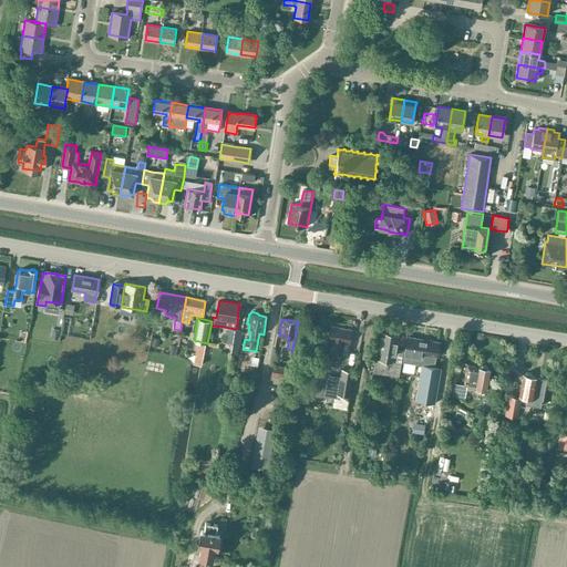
[(50,332),(52,323),(42,322),(41,330),(50,332)]
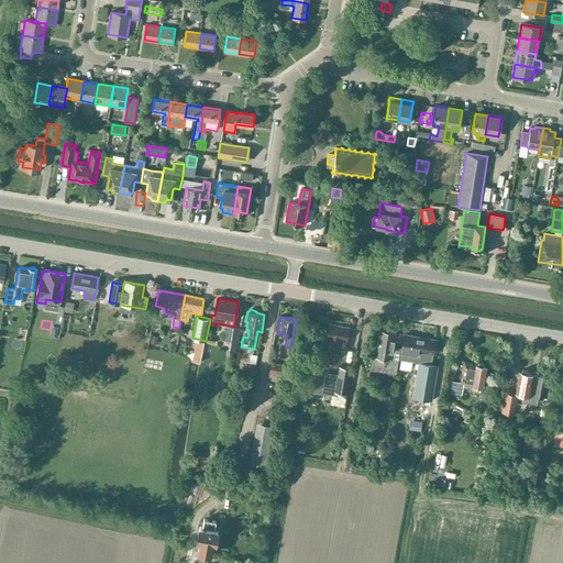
[(342,341),(346,342),(349,328),(329,324),(327,339),(324,357),(339,360),(342,341)]
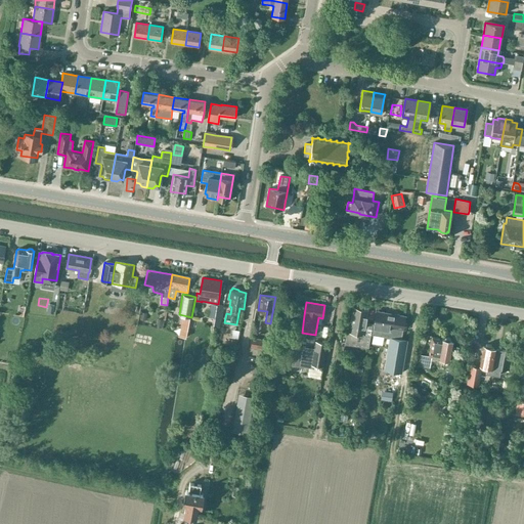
[(216,318),(214,325),(220,326),(224,306),(210,304),(208,317),(216,318)]
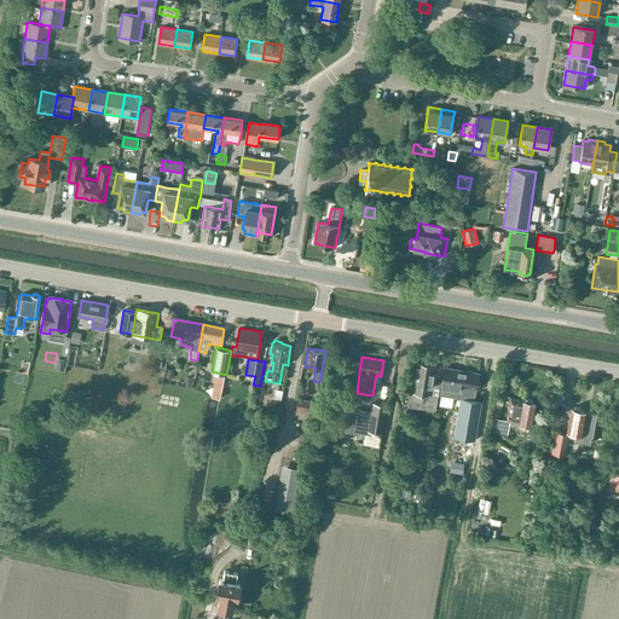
[(440,382),(433,381),(435,366),(417,363),(412,391),(409,391),(406,406),(435,411),(438,395),(440,382)]
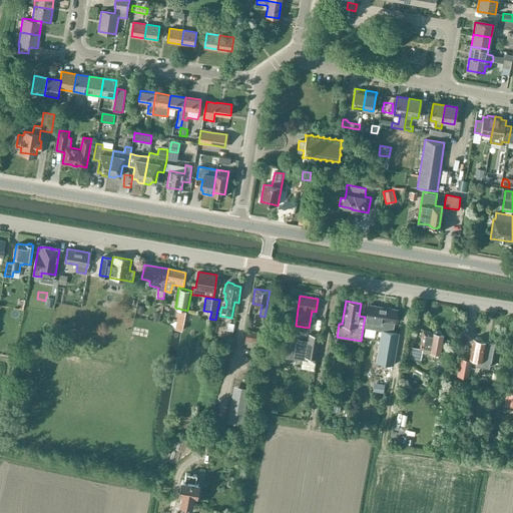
[(397,310),(368,305),(365,328),(381,331),(376,362),(394,365),(399,333),(393,332),(397,310)]
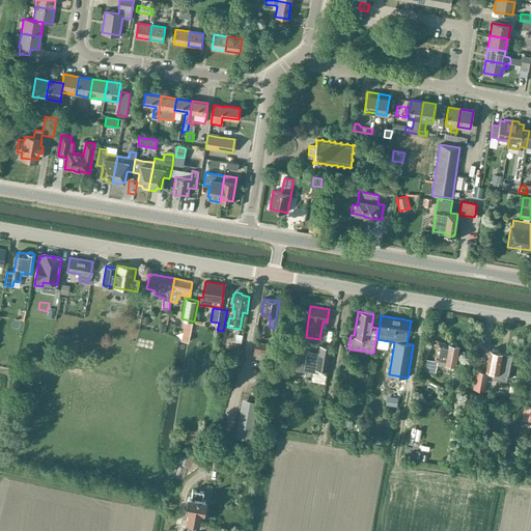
[(185,319),(183,329),(190,331),(192,322),(185,319)]
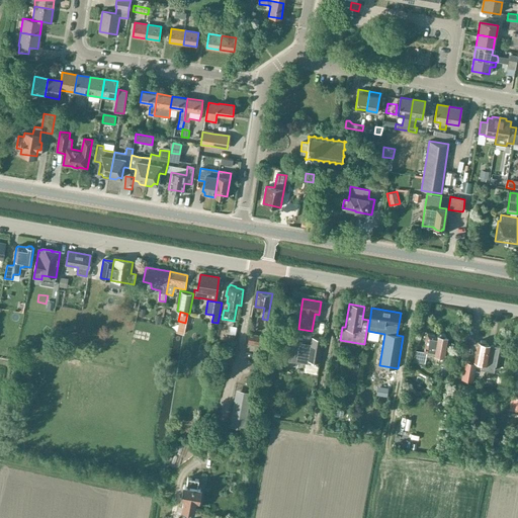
[(443,358),(444,356),(447,337),(445,336),(444,335),(441,334),(439,335),(437,335),(427,333),(424,351),(415,350),(411,349),(408,364),(408,367),(415,368),(416,365),(413,364),(414,362),(425,363),(426,355),(443,358)]
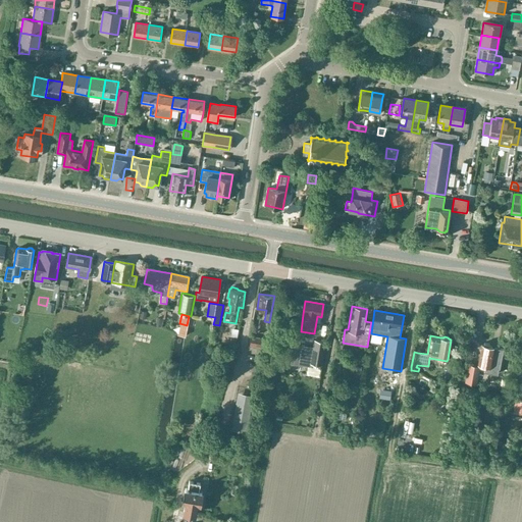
[(266,348),(267,344),(267,340),(251,336),(249,345),(266,348)]
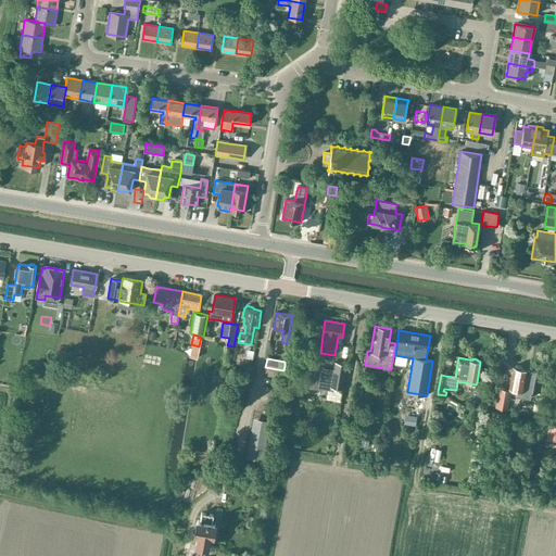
[(348,364),(341,363),(335,362),(333,369),(320,367),(307,365),(304,387),(317,389),(330,391),(329,397),(341,400),(342,393),(348,364)]
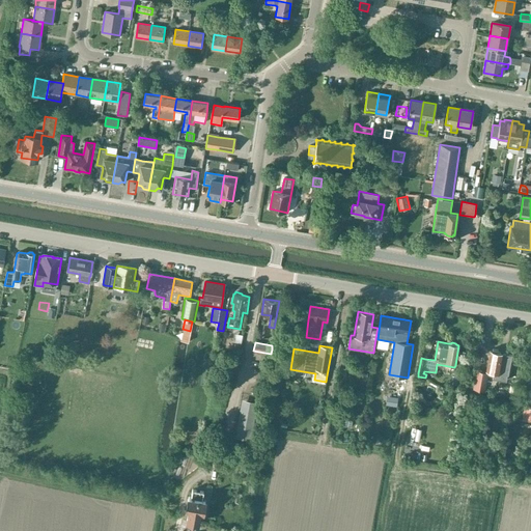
[(504,353),(499,352),(498,350),(493,350),(492,351),(490,351),(486,371),(494,372),(493,379),(506,381),(507,373),(508,374),(511,355),(504,354),(504,353)]
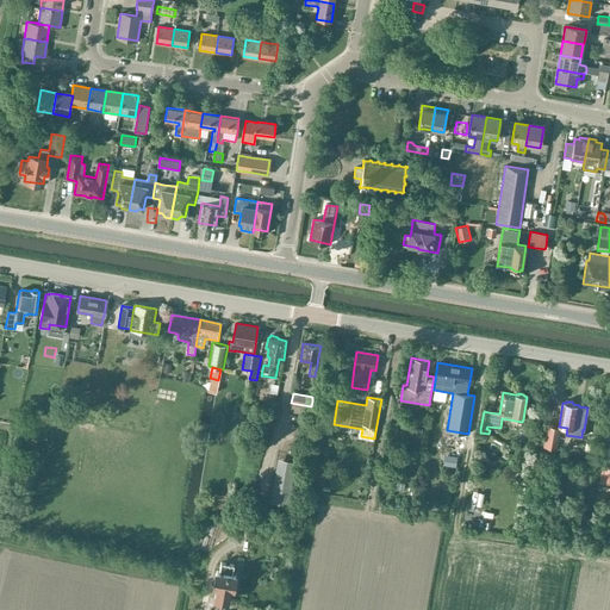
[(397,435),(399,414),(391,412),(388,434),(397,435)]
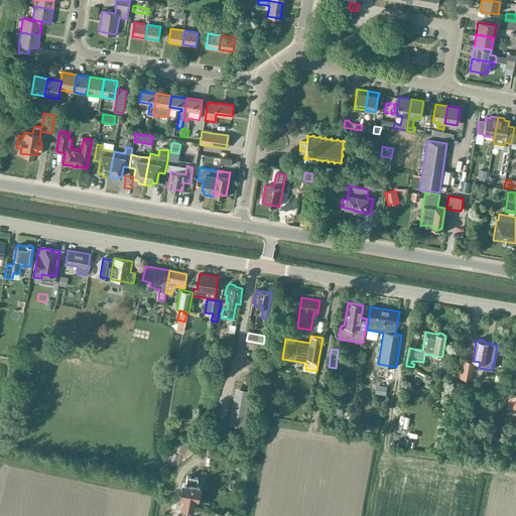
[(460,377),(468,379),(472,379),(475,362),(464,360),(463,363),(460,377)]
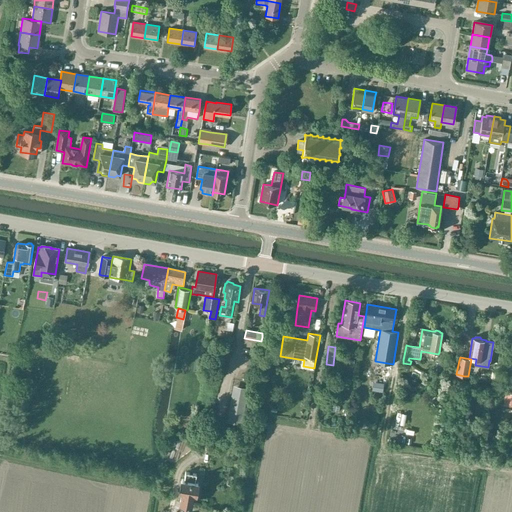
[(373,382),(372,390),(383,392),(384,384),(373,382)]
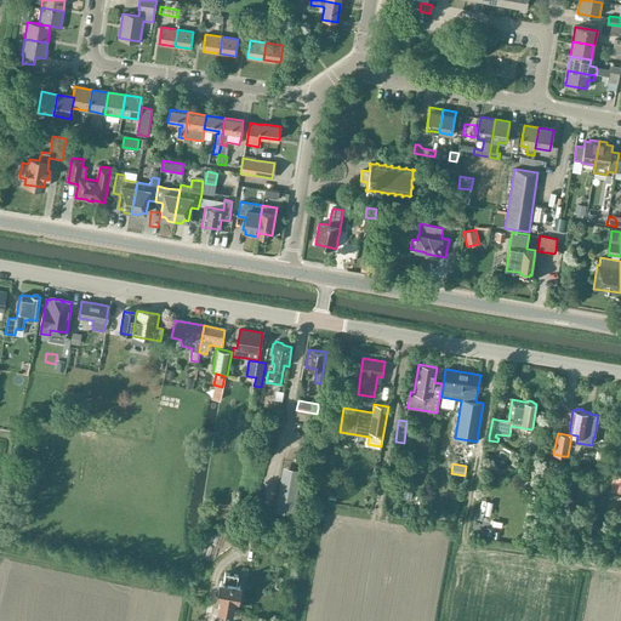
[(275,511),(292,514),(300,474),(283,472),(275,511)]
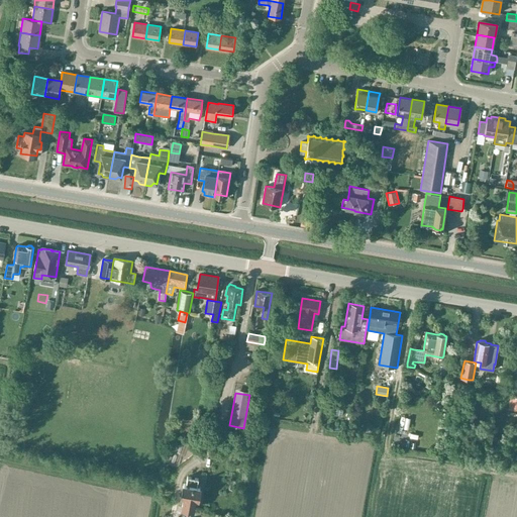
[(516,397),(516,398),(510,397),(508,409),(516,410),(516,397)]
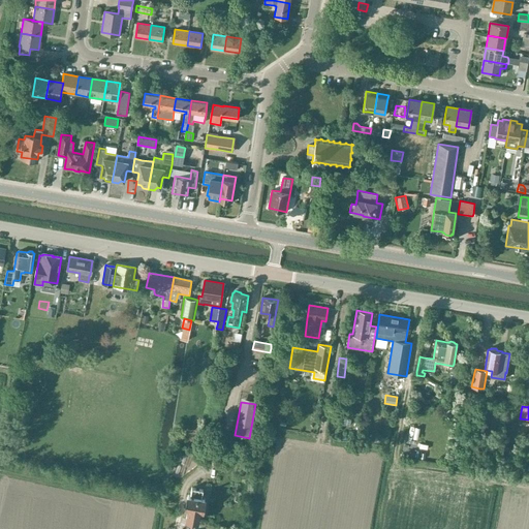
[(206,497),(201,497),(203,490),(192,488),(190,495),(187,494),(184,508),(187,508),(185,519),(198,522),(200,510),(204,511),(206,497)]
